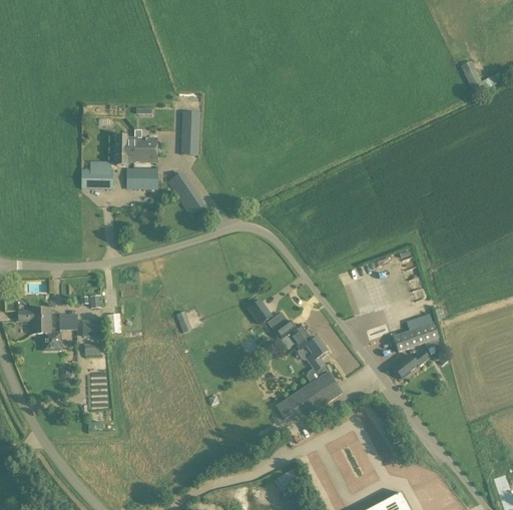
[(475,67),(464,72),(473,92),(484,86),(481,80),(475,67)]
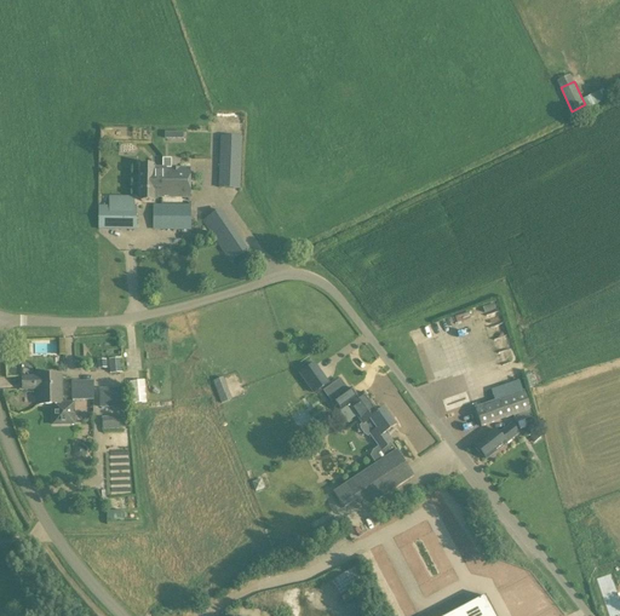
[(219,133),(218,185),(240,185),(241,133),(219,133)]
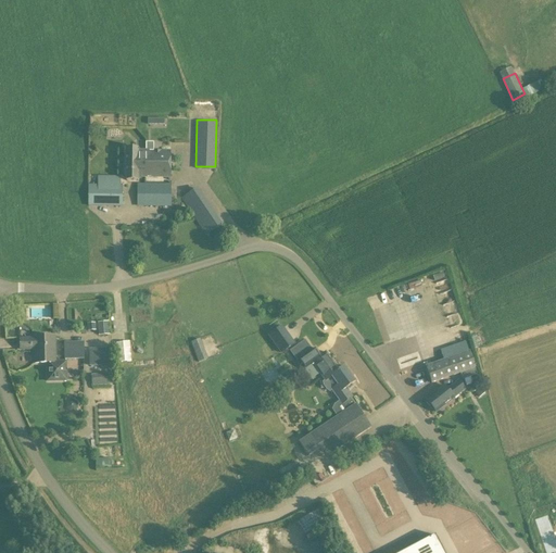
[(137,174),(169,175),(171,149),(138,148),(138,146),(127,146),(126,178),(137,178),(137,174)]
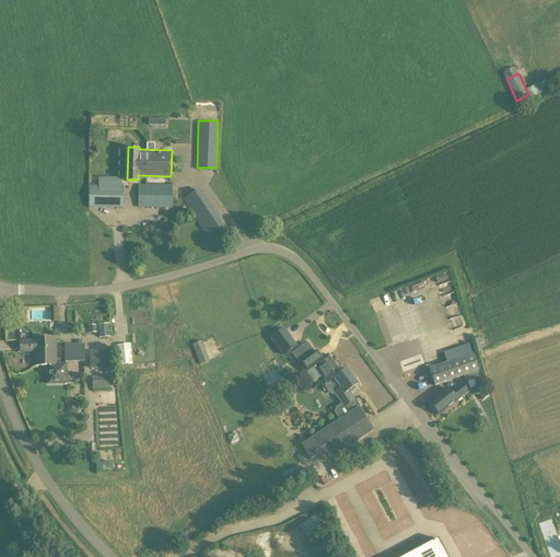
[(123,206),(124,183),(123,183),(123,184),(89,184),(89,205),(123,206)]
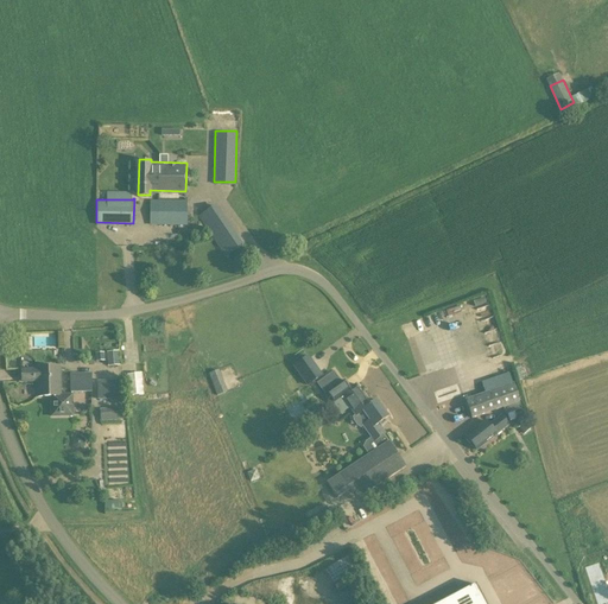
[(187,199),(150,198),(150,223),(187,223),(187,199)]
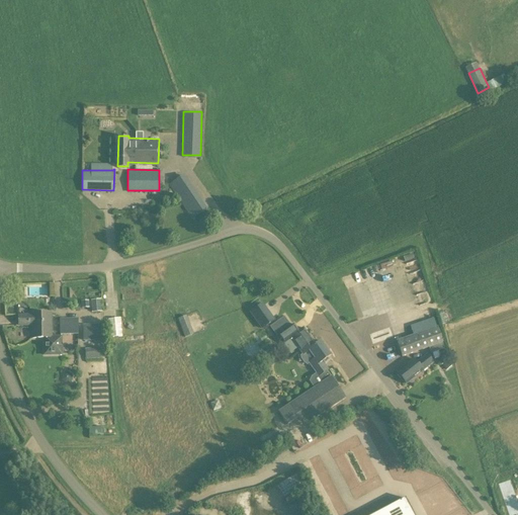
[(168,182),(192,218),(207,207),(184,173),(168,182)]
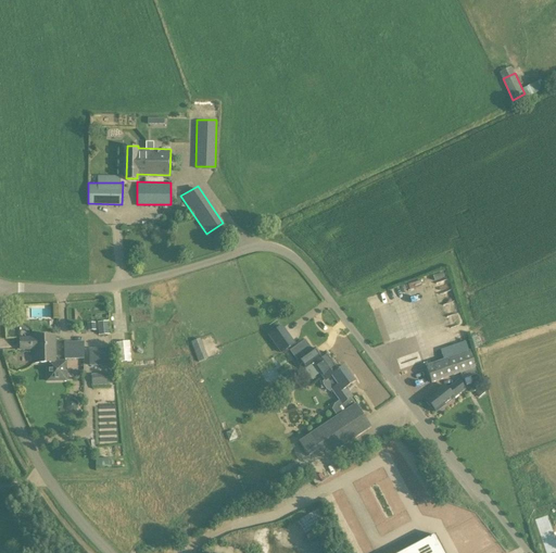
[(32,313),(51,313),(52,303),(33,303),(32,313)]
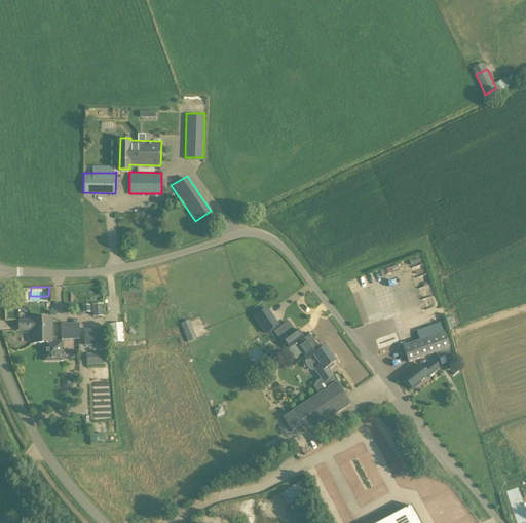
[(102,301),(92,302),(94,314),(103,313),(102,301)]
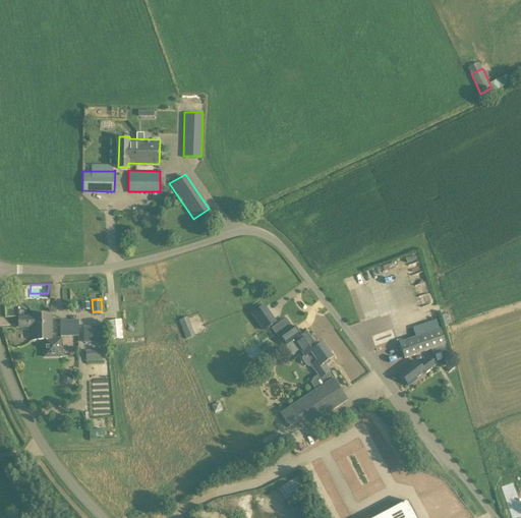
[(275,320),(264,303),(251,311),(264,328),(275,320)]
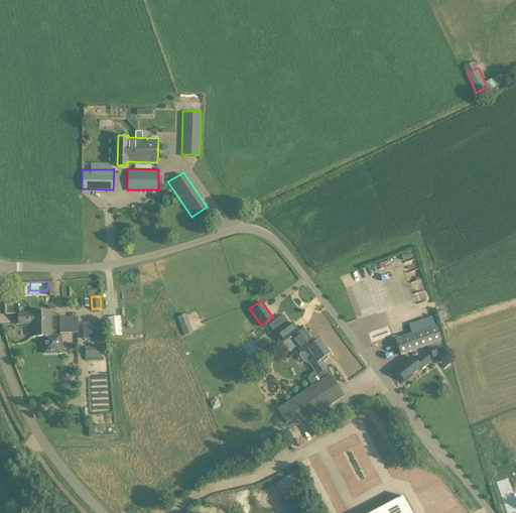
[(31,335),(43,334),(44,351),(61,351),(61,334),(51,334),(50,310),(30,310),(30,311),(18,312),(19,322),(31,322),(31,335)]
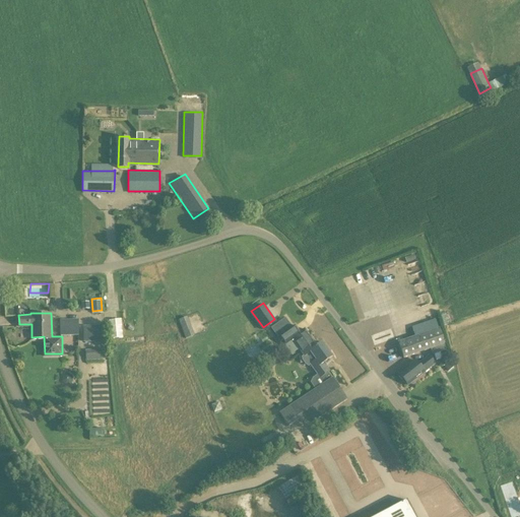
[(194,332),(187,314),(178,318),(185,336),(194,332)]
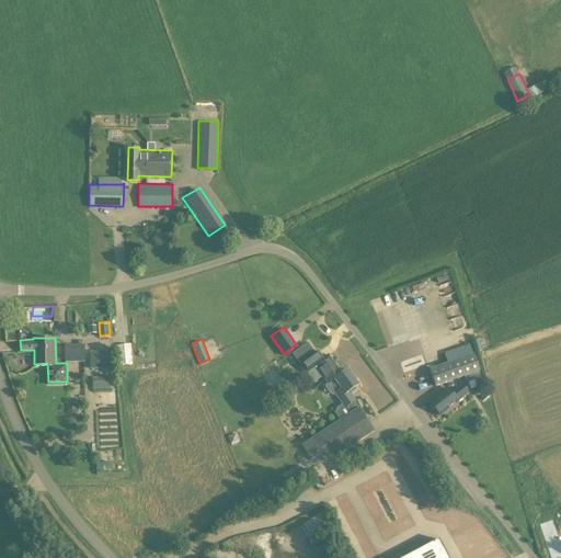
[(118,341),(119,362),(133,361),(132,341),(118,341)]
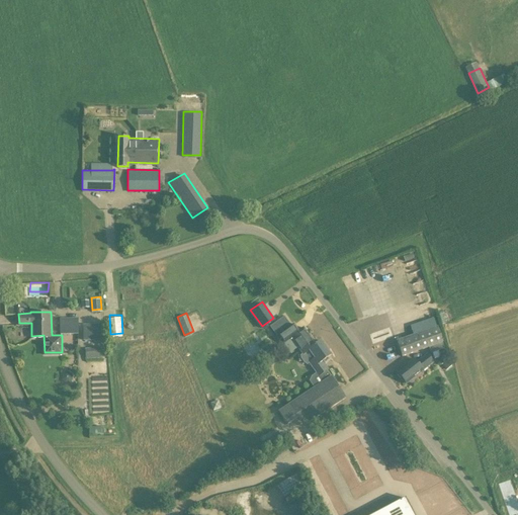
[(78,316),(59,316),(60,332),(78,332),(78,316)]
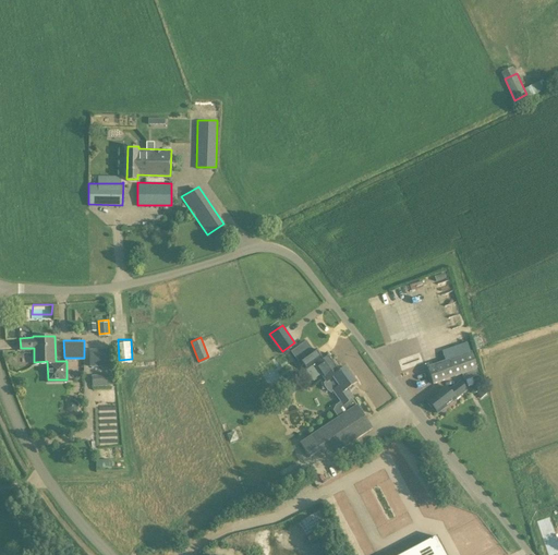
[(326,457),(372,426),(352,397),(353,396),(347,387),(355,381),(344,365),(340,370),(327,351),(322,354),(316,346),(298,359),(312,377),(320,372),(326,379),(324,381),(324,384),(328,389),(331,390),(332,389),(347,409),(311,433),(300,441),(310,456),(320,448),(326,457)]
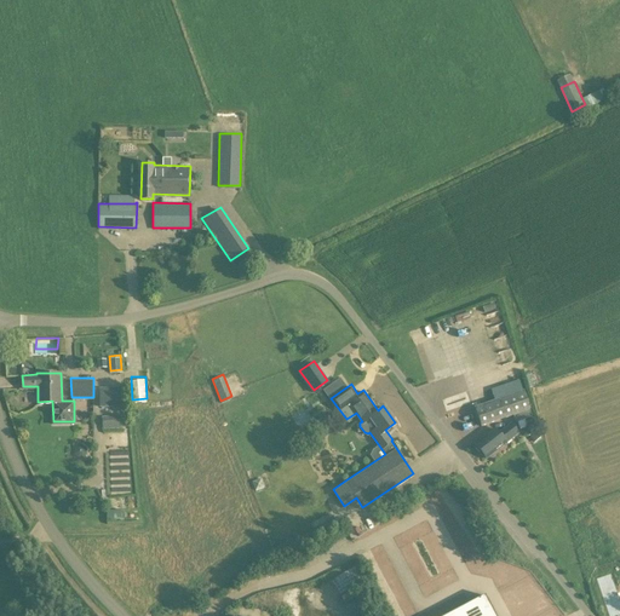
[(120,385),(99,385),(99,404),(120,404),(120,385)]
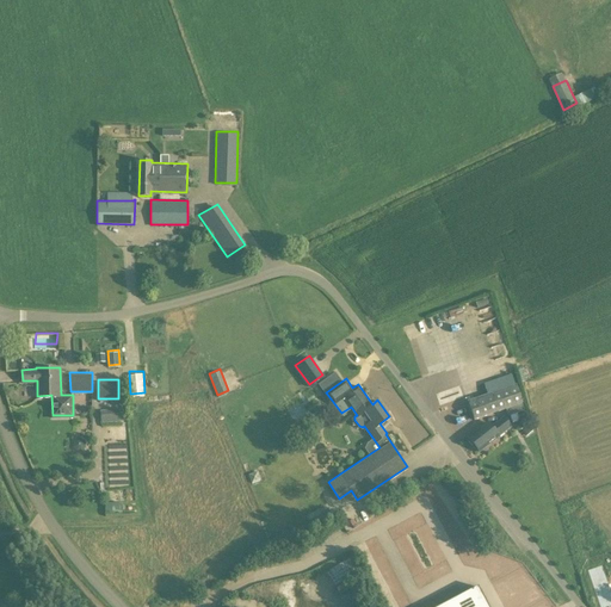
[(516,382),(467,398),(474,417),(506,407),(508,413),(524,408),(516,382)]
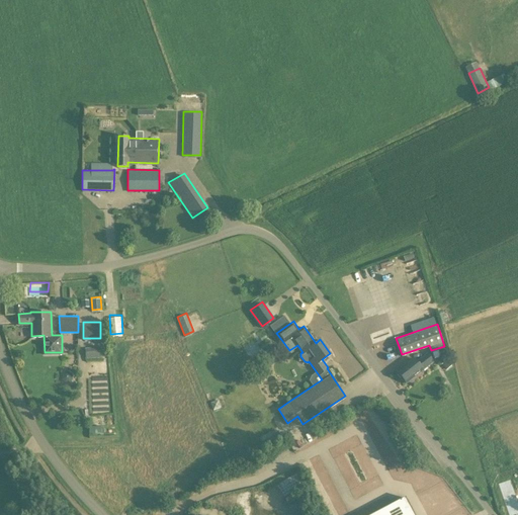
[(102,344),(84,346),(85,356),(103,354),(102,344)]
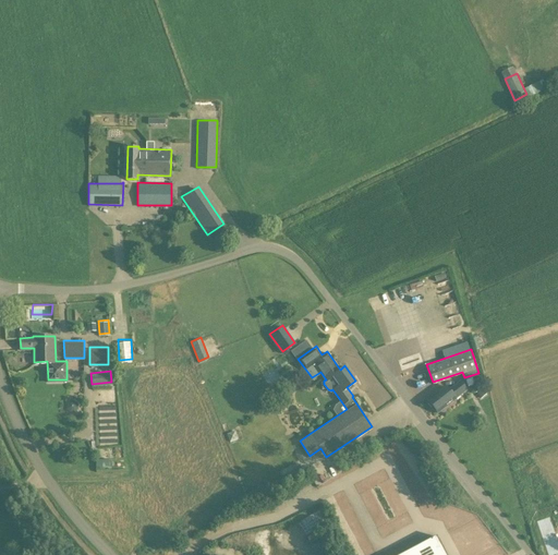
[(437,411),(455,397),(468,388),(460,378),(448,388),(446,385),(427,399),(437,411)]
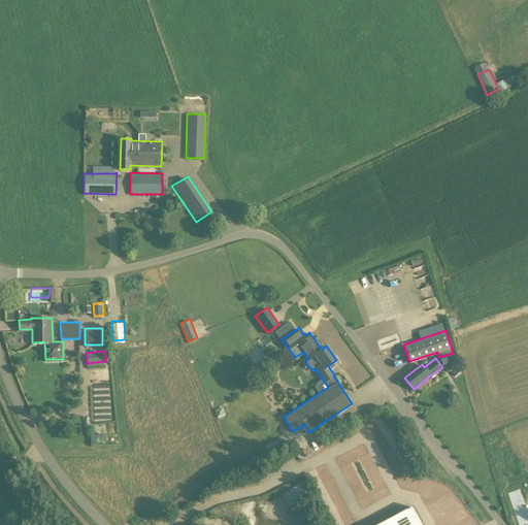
[(455,365),(450,369),(455,375),(460,370),(455,365)]
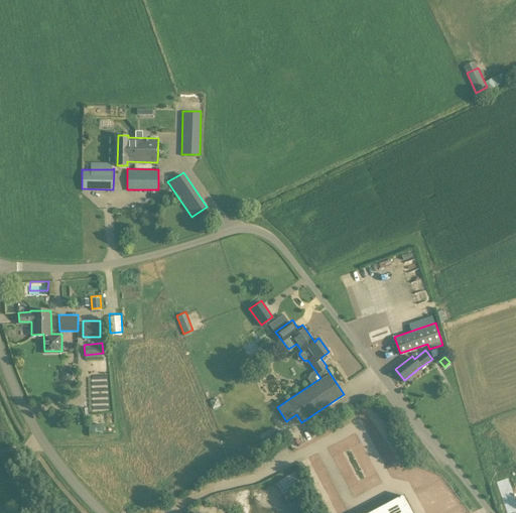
[(65,368),(61,371),(61,376),(65,379),(70,379),(73,376),(72,371),(69,368),(65,368)]
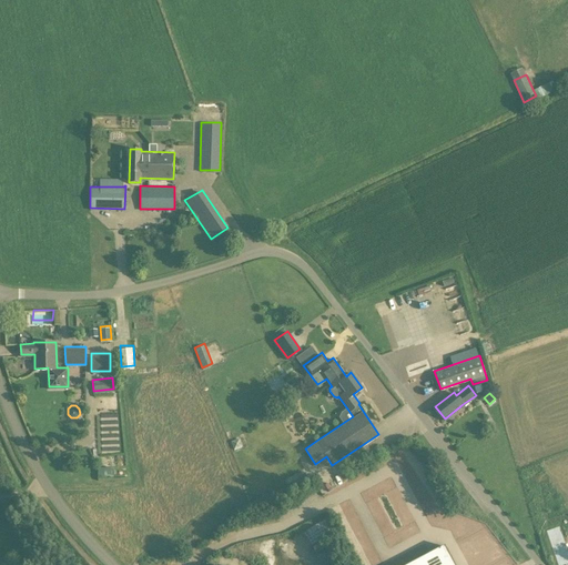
[(239,436),(231,440),(234,446),(242,444),(239,436)]
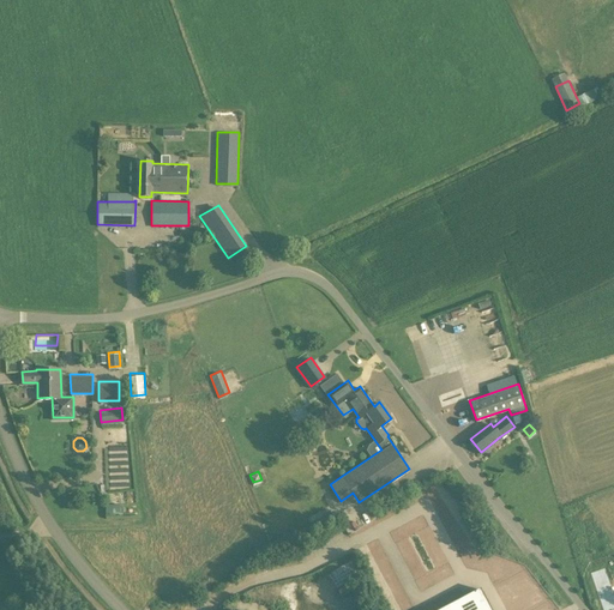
[(122,513),(122,501),(107,502),(107,513),(122,513)]
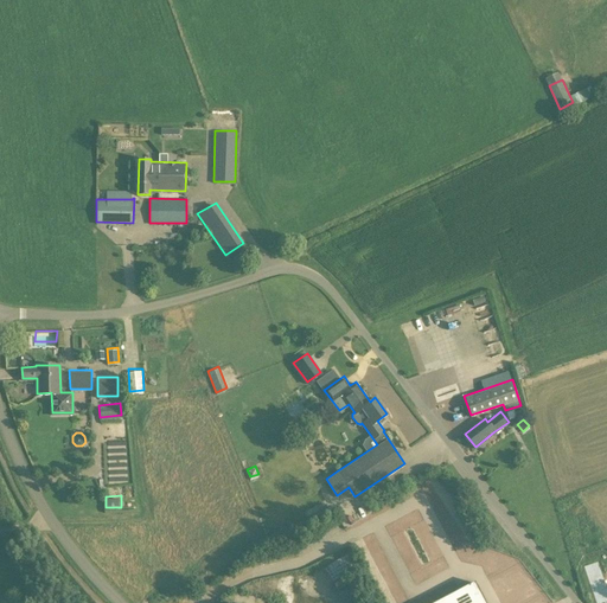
[(508,528),(511,525),(492,505),(489,508),(508,528)]
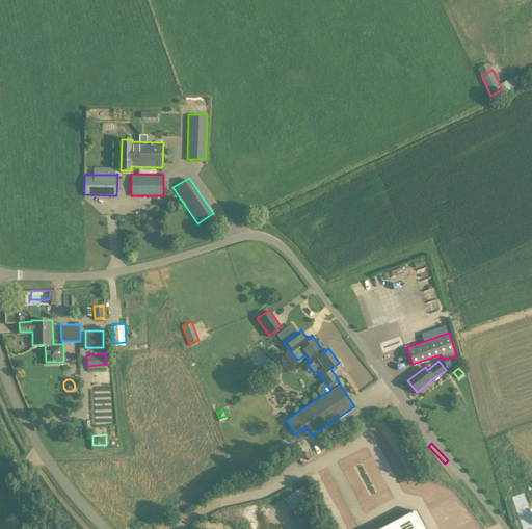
[(275,450),(258,459),(262,467),(280,457),(275,450)]
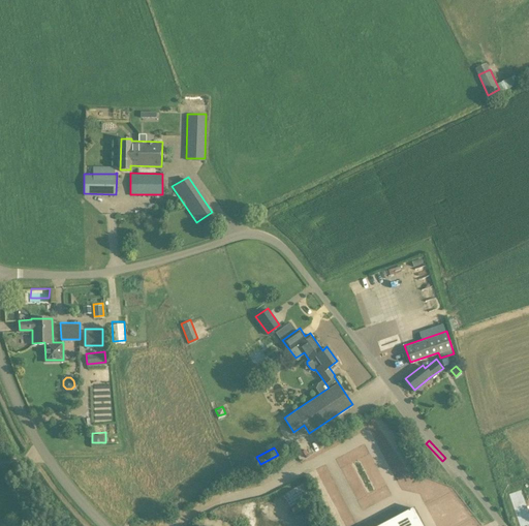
[(242,462),(235,465),(238,473),(246,469),(242,462)]
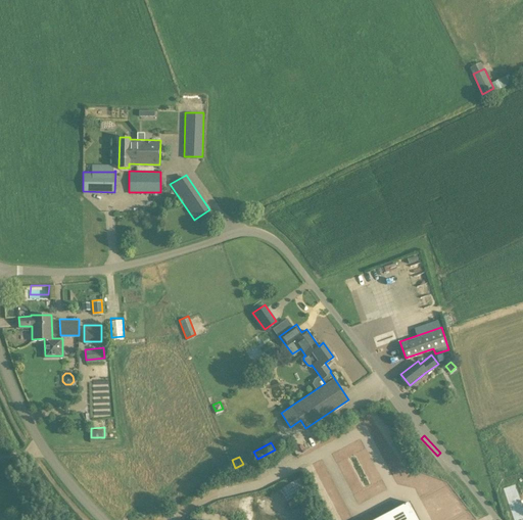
[(517,487),(505,492),(510,509),(522,504),(517,487)]
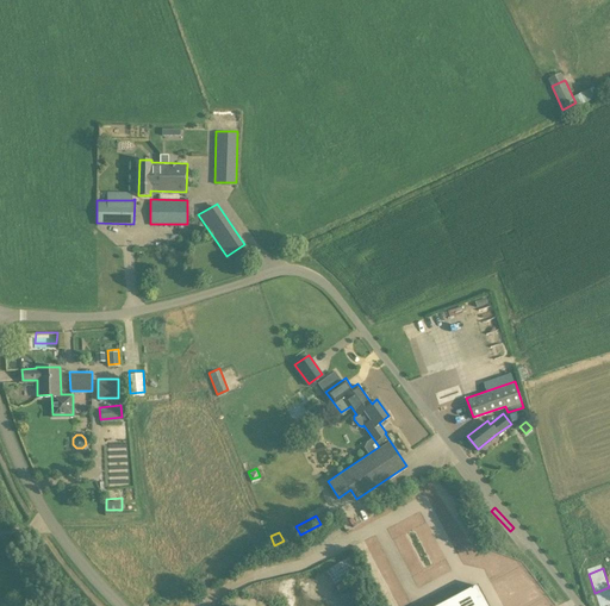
[(489,605),(477,583),(433,605),(489,605)]
